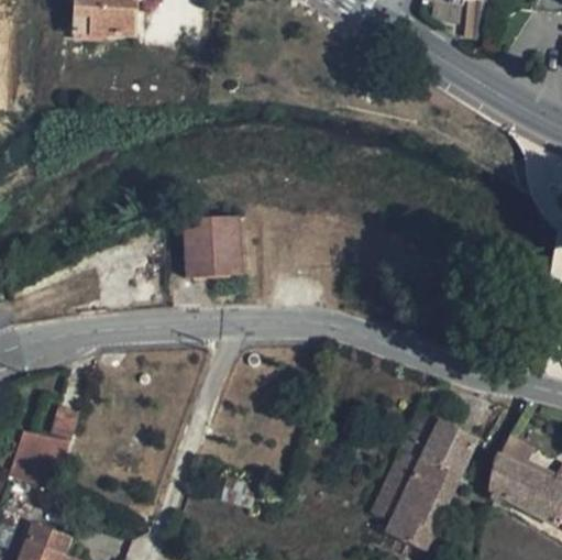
[(74,0),(73,33),(134,35),(135,0),(74,0)]
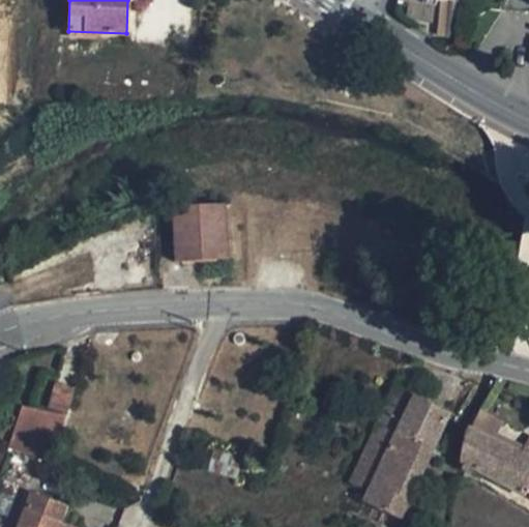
[(226,258),(224,203),(173,206),(175,260),(226,258)]
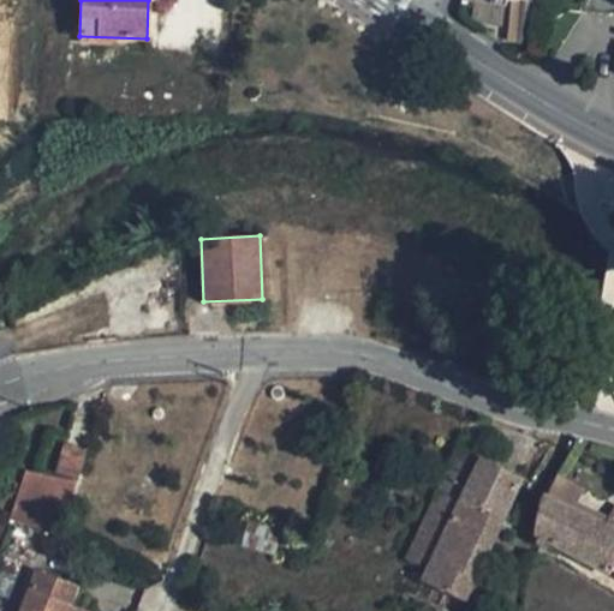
[(514,391),(524,369),(513,364),(504,387),(514,391)]
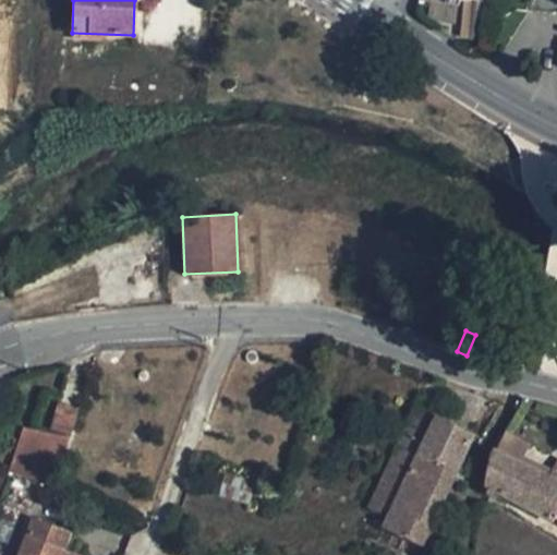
[(414,406),(436,418),(442,407),(420,396),(414,406)]
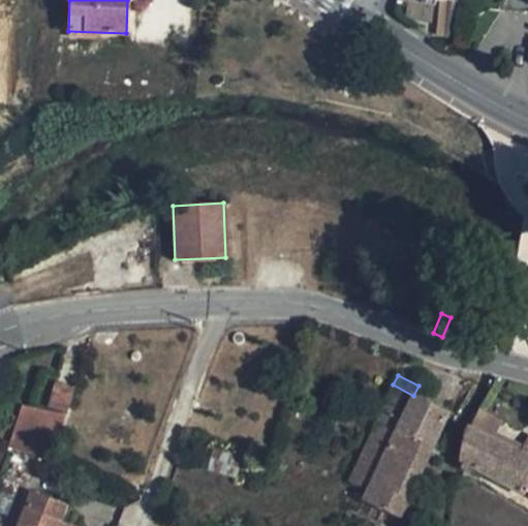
[(67,404),(73,385),(59,380),(50,409),(64,414),(67,404)]
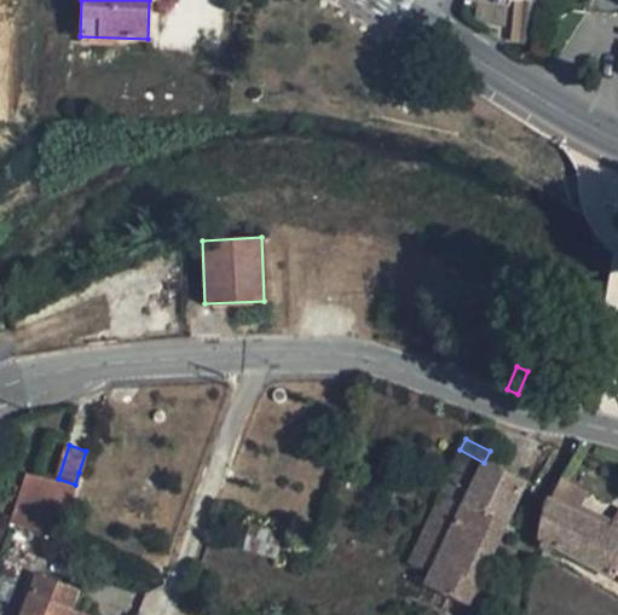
[(475,580),(523,482),(484,463),(460,450),(408,561),(427,570),(422,584),(466,603),(475,580)]
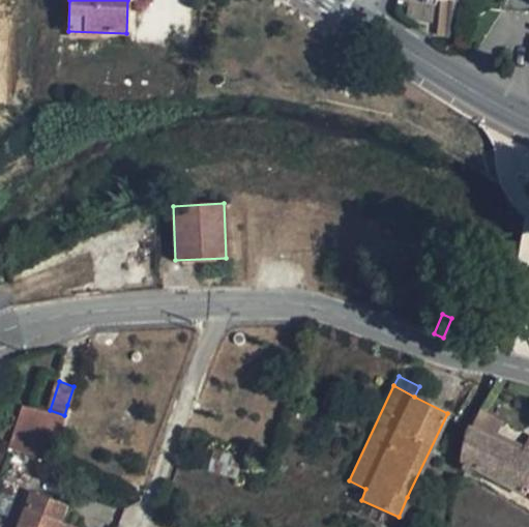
[(58,436),(64,415),(50,410),(21,401),(6,445),(51,460),(58,436)]
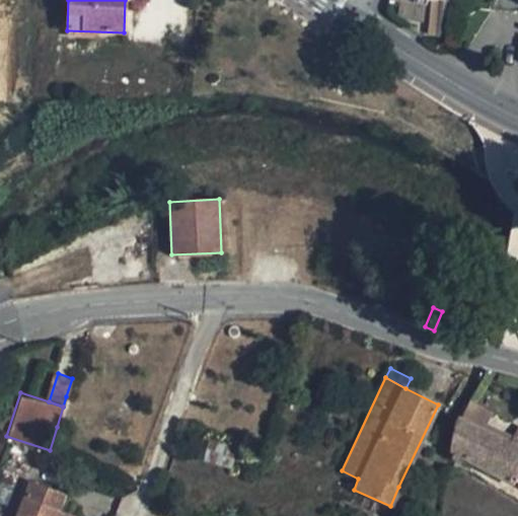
[(472,400),(459,421),(508,446),(511,441),(482,426),(490,411),(472,400)]
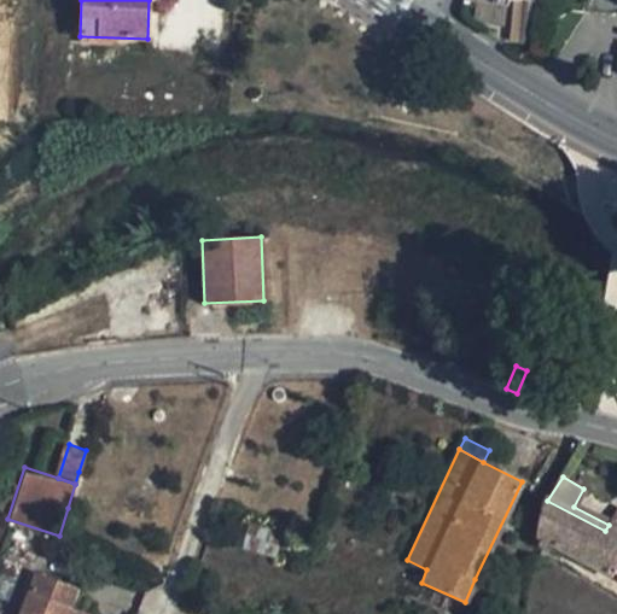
[(547,501),(545,500),(543,501),(536,537),(610,578),(616,566),(616,508),(609,525),(605,531),(547,501)]
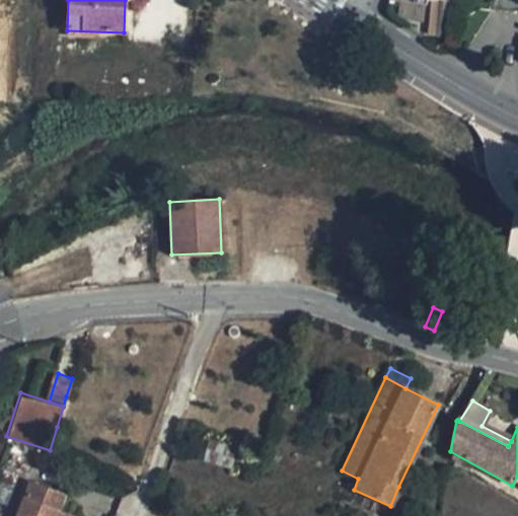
[(67,515),(69,514),(58,510),(64,494),(30,481),(15,515),(67,515)]
